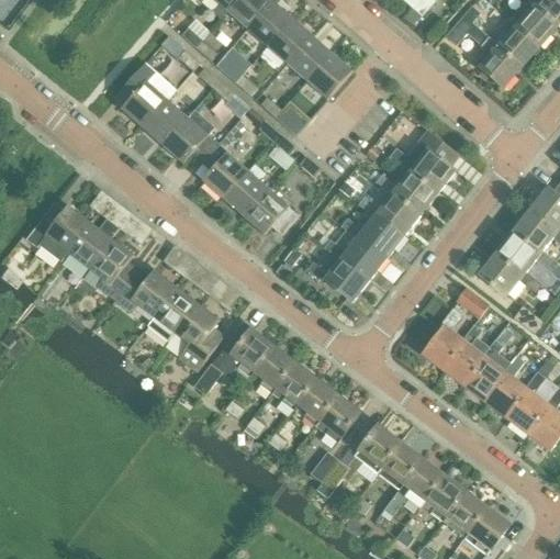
[(199,0),(201,2),(202,0),(214,0),(219,3),(212,11),(220,18),(226,11),(227,11),(236,0),(199,0)]
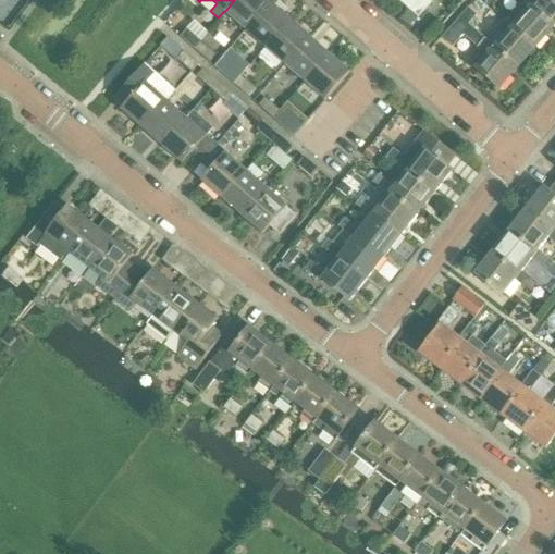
[(234,0),(225,11),(245,28),(269,1),(268,0),(234,0)]
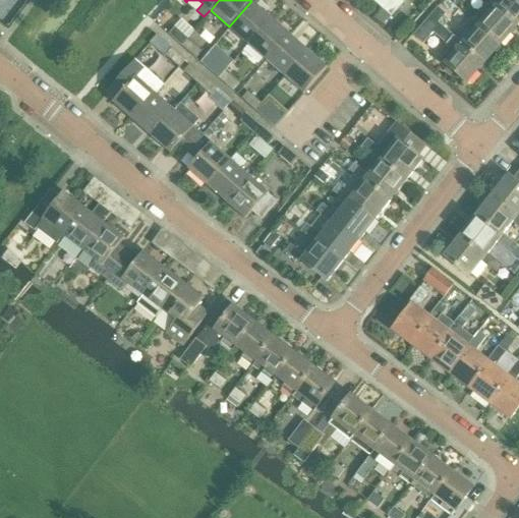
[(373,0),(390,14),(402,0),(373,0)]
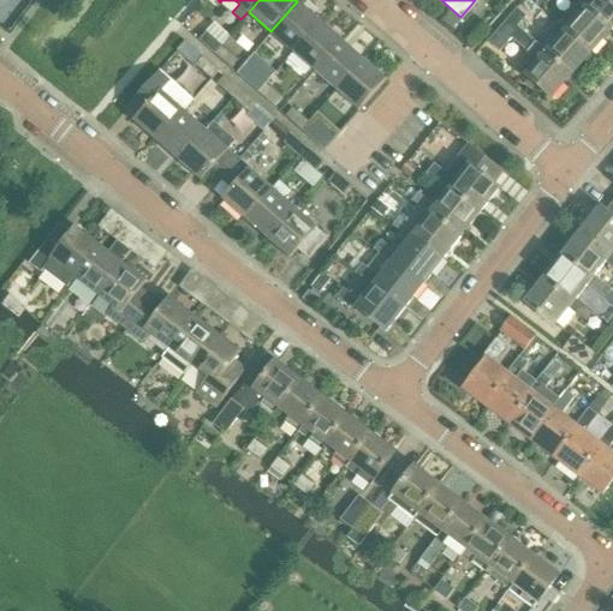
[(578,0),(584,6),(585,5),(609,27),(612,23),(612,0),(578,0)]
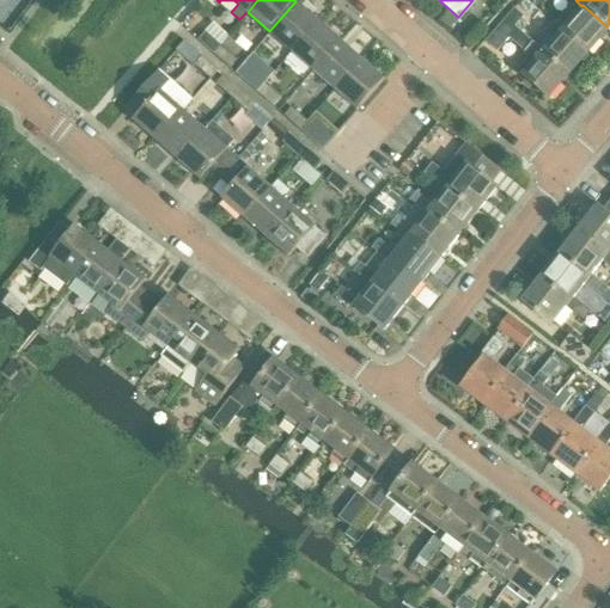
[(296,1),(269,31),(291,50),(317,20),(296,1)]
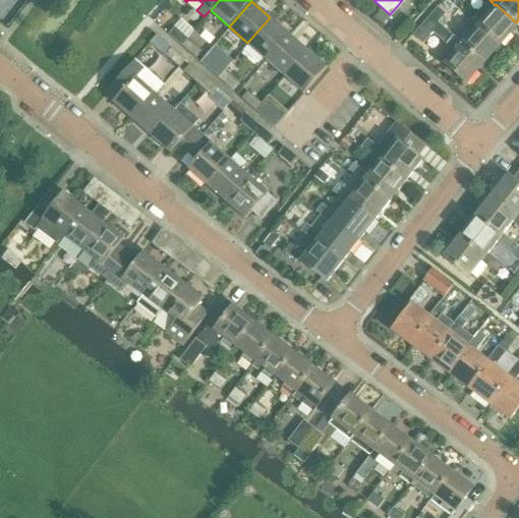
[(437,4),(428,14),(437,21),(438,20),(445,12),(437,4)]
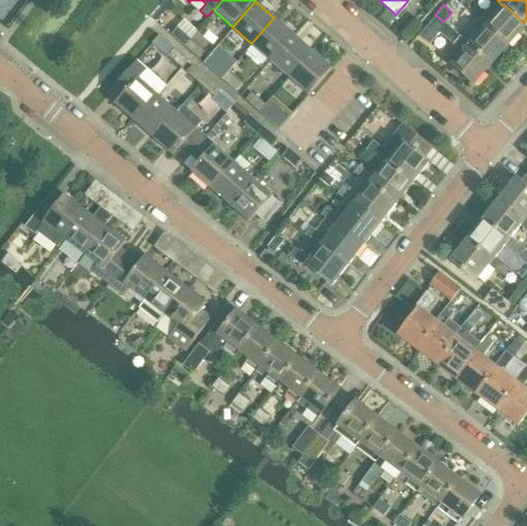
[(506,43),(524,23),(503,4),(502,5),(495,13),(489,8),(479,20),(506,43)]
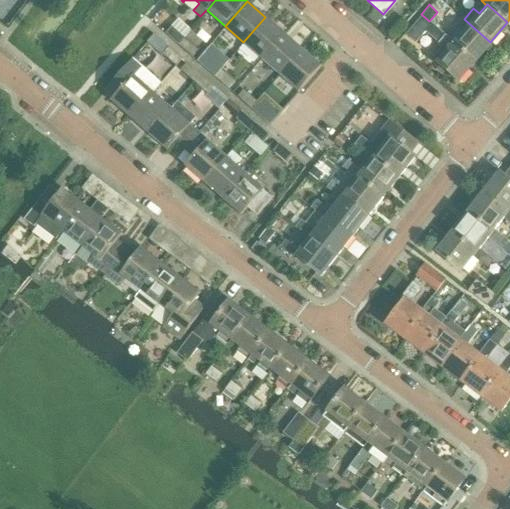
[(404,33),(405,34),(414,41),(414,42),(424,30),(437,41),(435,43),(440,46),(431,57),(436,61),(439,63),(445,69),(457,79),(474,60),(448,37),(448,36),(444,33),(443,32),(430,20),(429,21),(421,14),(404,33)]
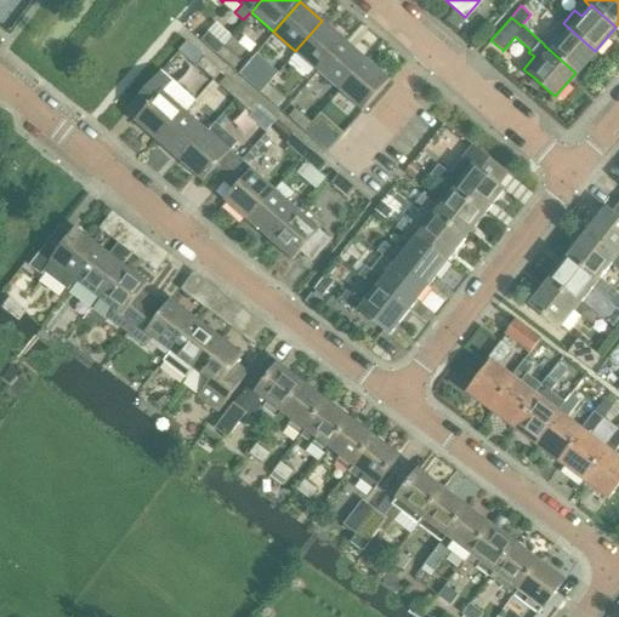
[(322,21),(295,51),(317,70),(344,40),(322,21)]
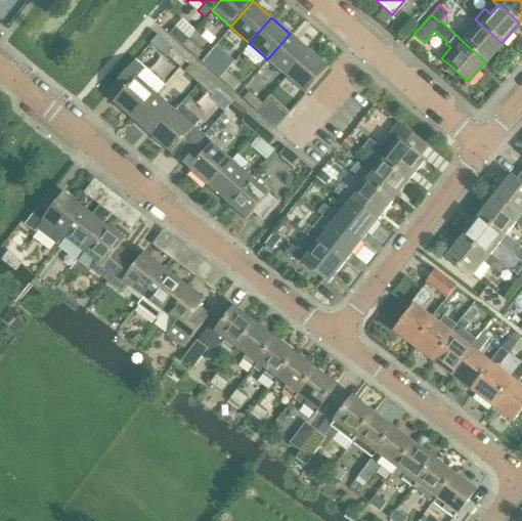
[(459,37),(459,38),(485,61),(502,43),(475,19),(473,17),(465,27),(467,29),(459,37)]
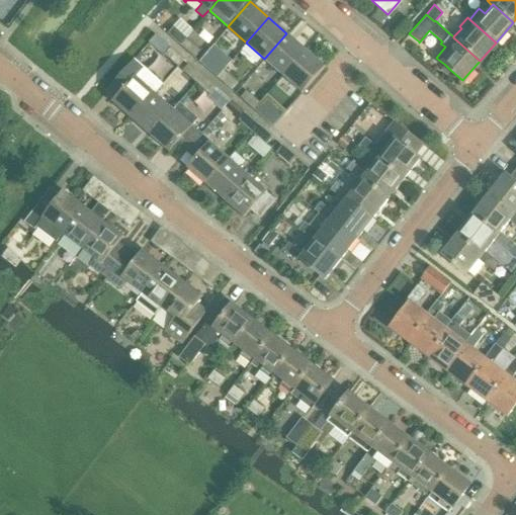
[(166,32),(179,45),(186,36),(185,36),(173,25),(172,25),(166,32)]
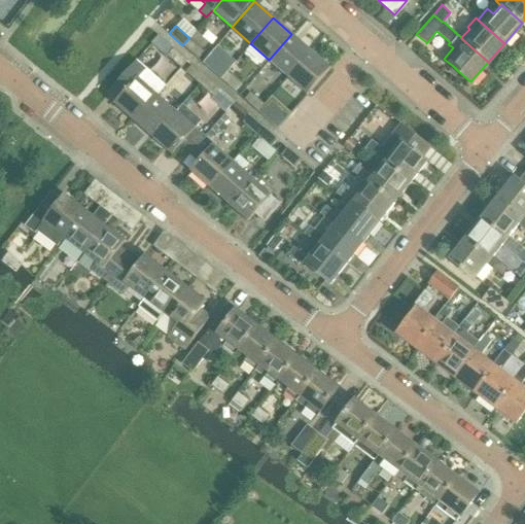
[(291,34),(269,60),(287,76),(310,50),(291,34)]
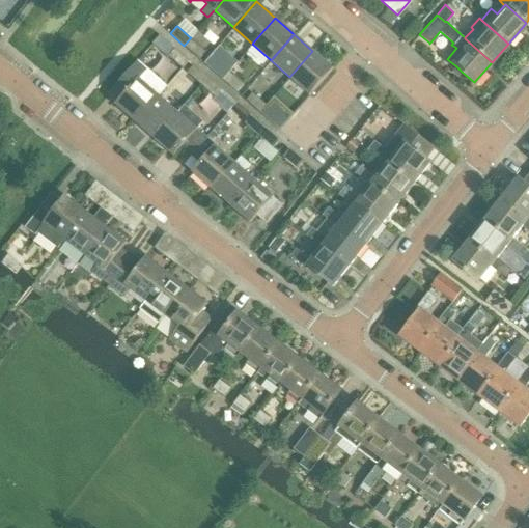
[(191,37),(184,46),(198,58),(198,57),(204,50),(202,48),(191,37)]
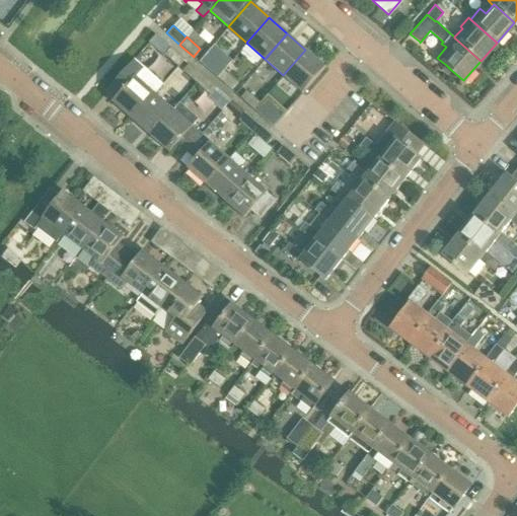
[(198,60),(203,65),(216,76),(223,69),(231,60),(213,43),(198,60)]
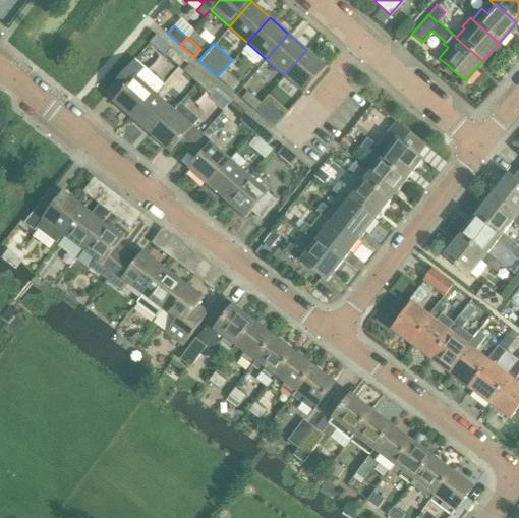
[(170,46),(164,53),(177,66),(184,58),(170,46)]
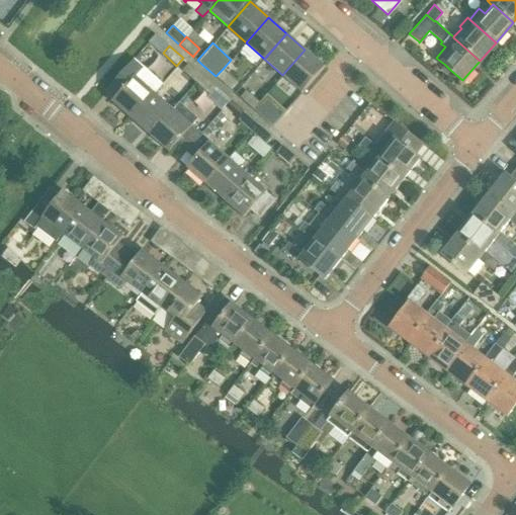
[(305,50),(282,75),(301,91),(324,65),(323,64),(322,65),(305,50)]
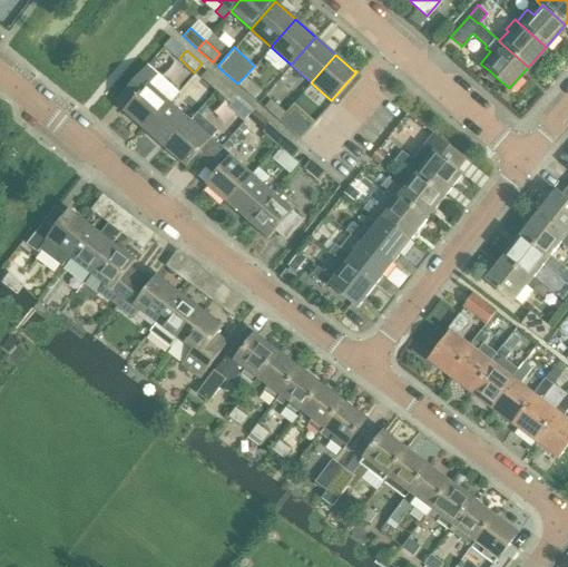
[(146,64),(116,98),(126,107),(123,111),(124,113),(124,111),(144,129),(169,101),(168,101),(177,91),(146,64)]
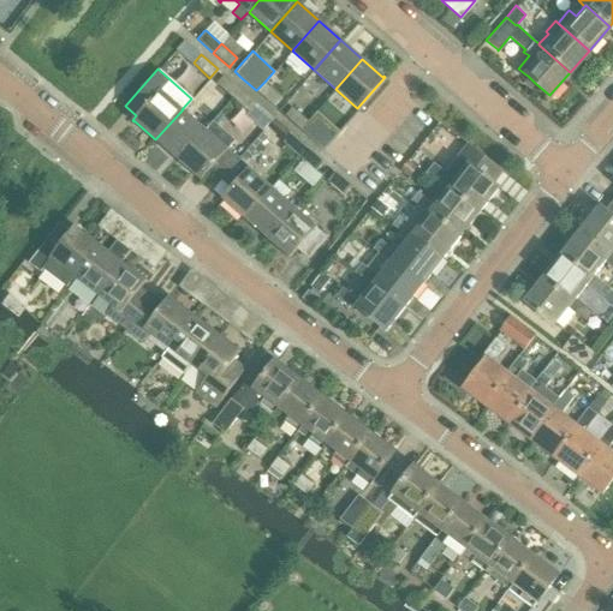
[(232,96),(239,88),(222,73),(215,82),(232,96)]
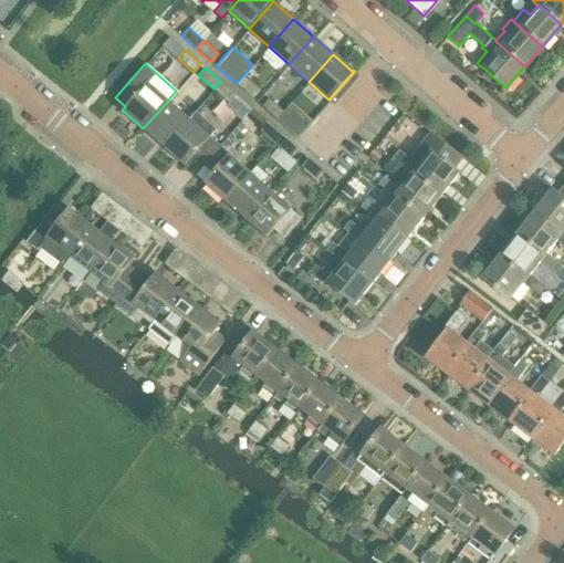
[(243,75),(236,83),(251,96),(258,89),(243,75)]
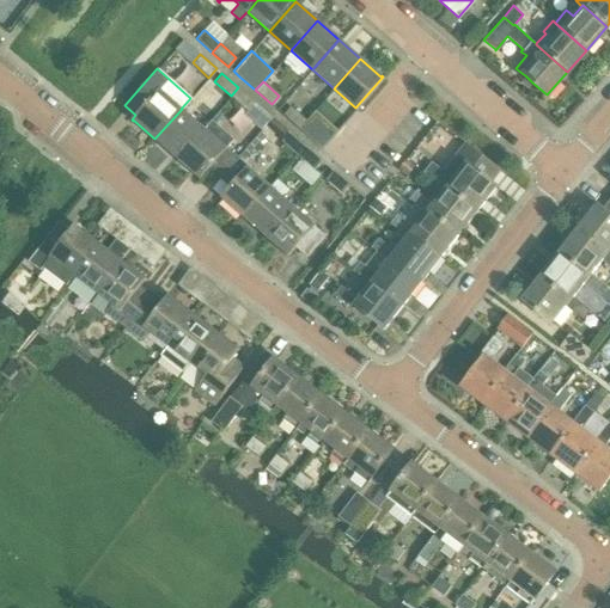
[(238,87),(231,97),(246,110),(254,102),(238,87)]
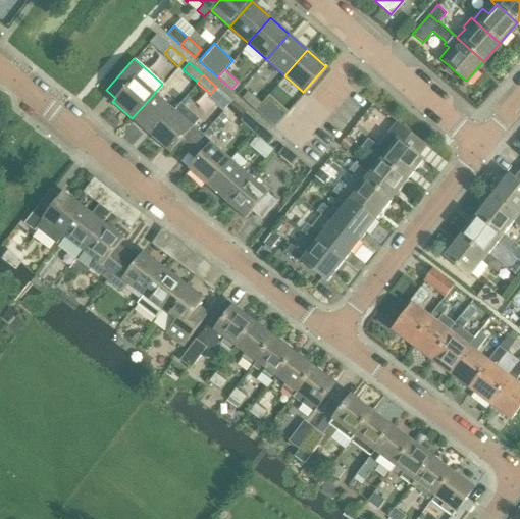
[(241,97),(254,109),(261,102),(247,90),(241,97)]
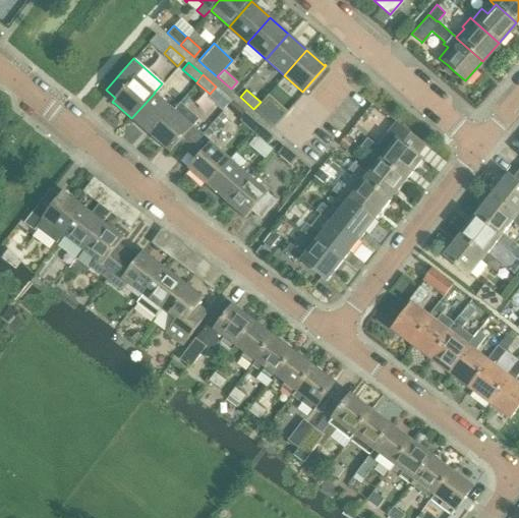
[(155,93),(131,118),(150,134),(173,109),(172,109),(155,93)]
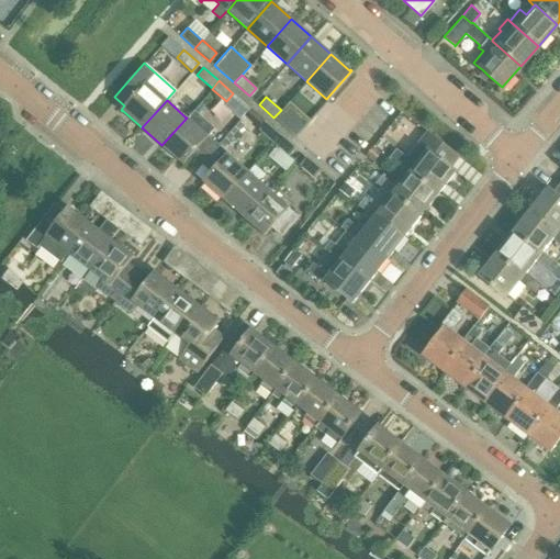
[(187,118),(161,145),(181,161),(180,163),(181,164),(191,153),(201,163),(217,145),(206,135),(213,127),(193,110),(186,118),(187,118)]
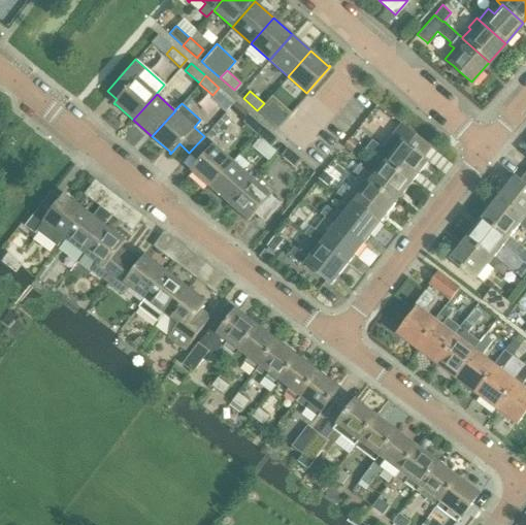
[(272,123),(278,116),(264,103),(258,110),(272,123)]
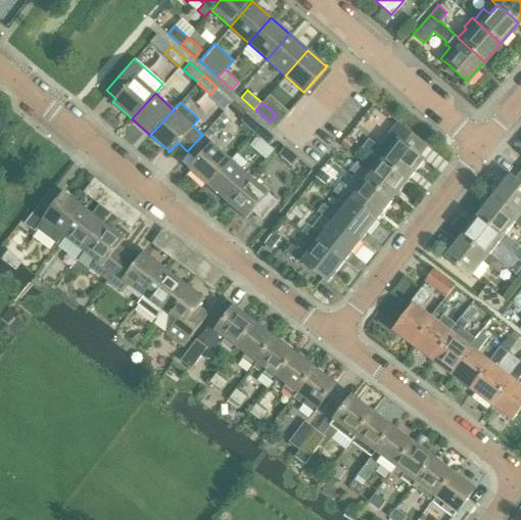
[(246,112),(240,120),(242,122),(253,133),(261,125),(246,112)]
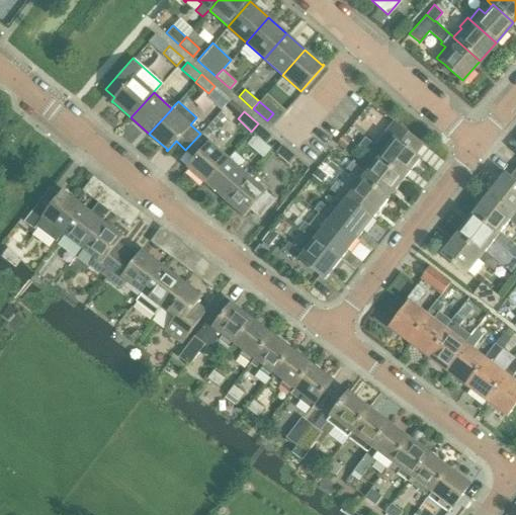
[(364,138),(358,146),(375,159),(376,157),(403,178),(419,157),(414,153),(422,144),(393,120),(373,145),(364,138)]
